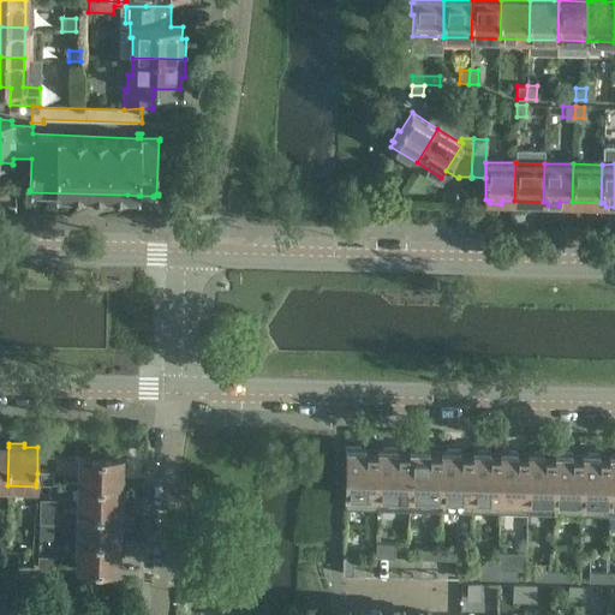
[(377,496),(378,448),(377,447),(377,451),(365,449),(365,447),(346,447),(345,508),(370,508),(378,508),(378,505),(378,497),(377,496)]
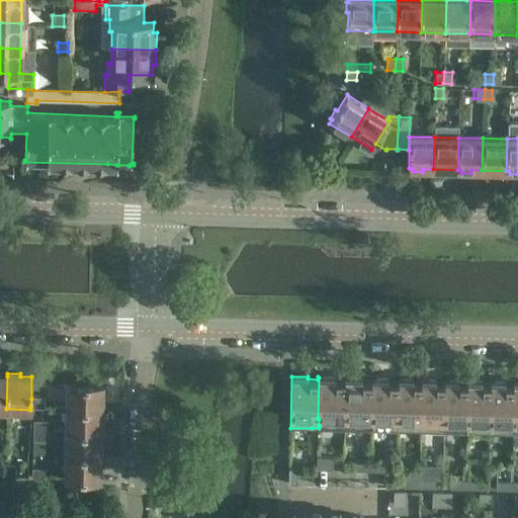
[(345,419),(346,377),(345,377),(345,379),(335,379),(335,377),(319,377),(318,418),(319,419),(345,419)]
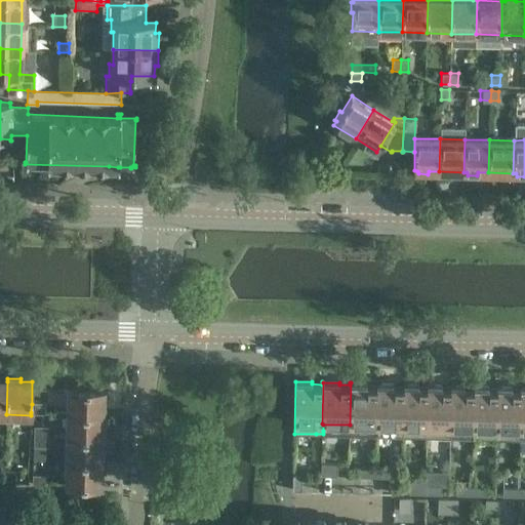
[(376,426),(377,384),(376,384),(376,386),(366,386),(366,384),(351,382),(350,425),(375,426),(376,426)]
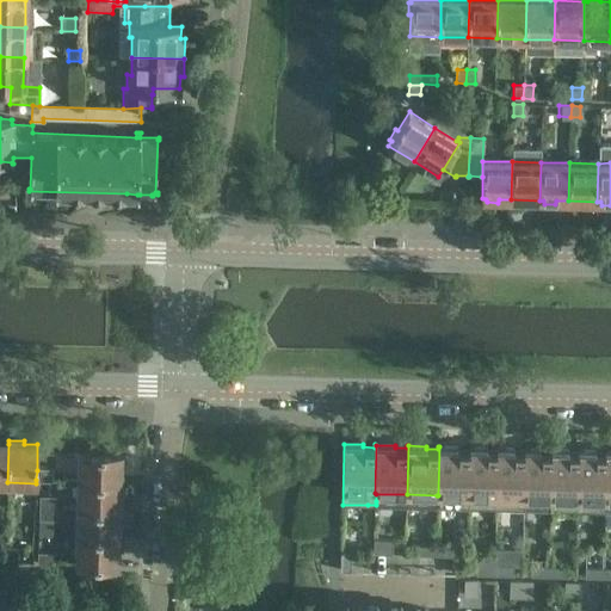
[(469,508),(470,448),(469,448),(469,450),(458,450),(458,446),(439,446),(438,495),(437,495),(437,507),(469,508)]
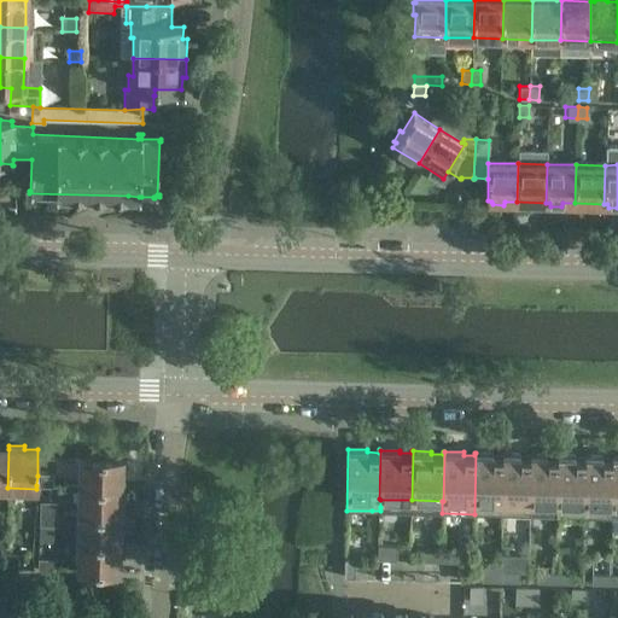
[(502,514),(503,453),(502,453),(502,455),(493,455),(493,453),(476,453),(474,514),(502,514)]
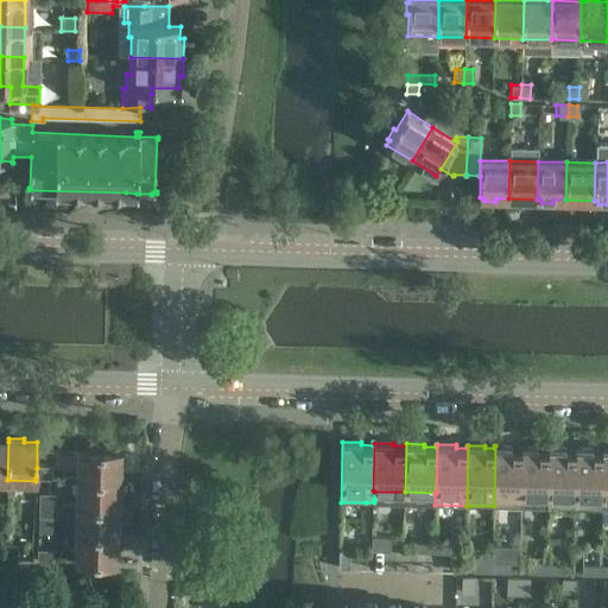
[(521,507),(523,447),(521,447),(521,449),(512,449),(512,447),(495,445),(494,506),(521,507)]
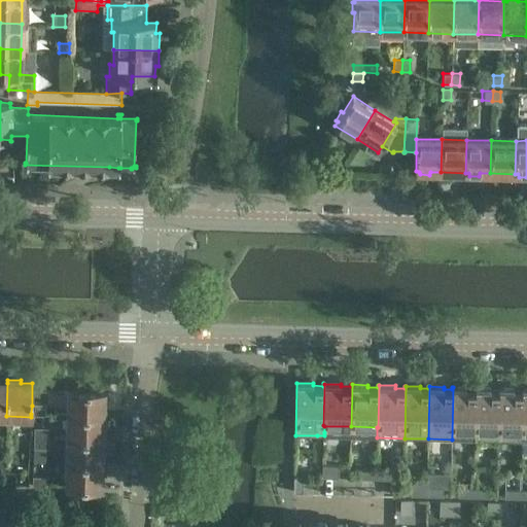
[(475,440),(477,387),(476,387),(476,390),(466,389),(466,387),(453,387),(452,440),(475,440)]
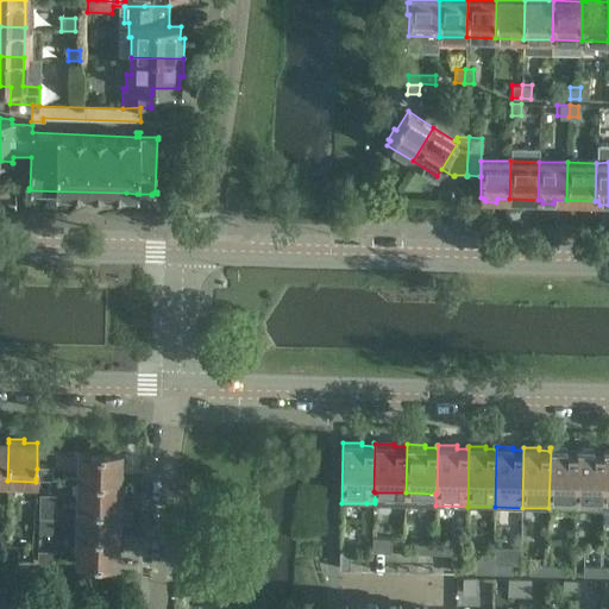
[(576,509),(578,449),(577,449),(577,451),(566,451),(566,449),(551,447),(548,508),(576,509)]
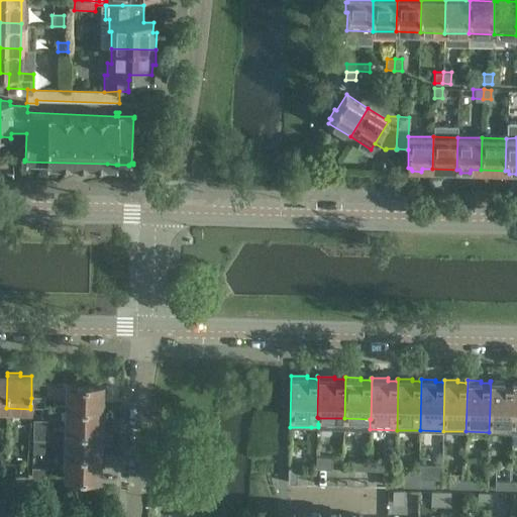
[(512,433),(513,382),(512,382),(512,384),(504,384),(504,381),(491,381),(489,432),(512,433)]
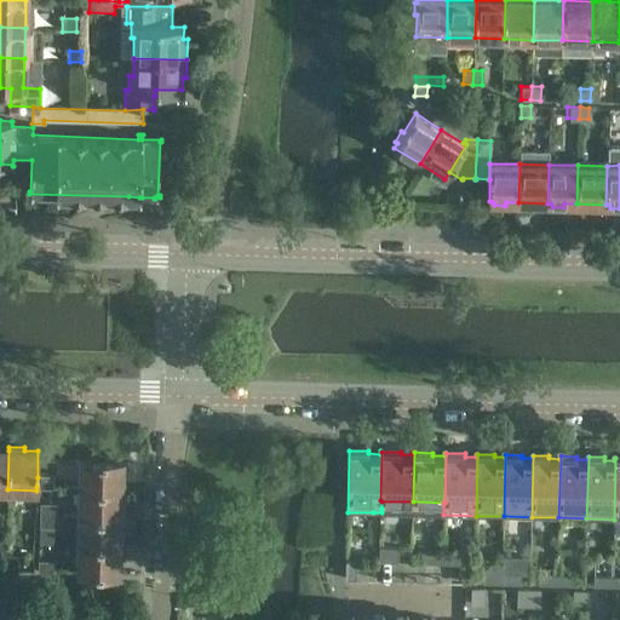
[(82,460),(81,488),(120,489),(121,477),(124,477),(125,461),(82,460)]
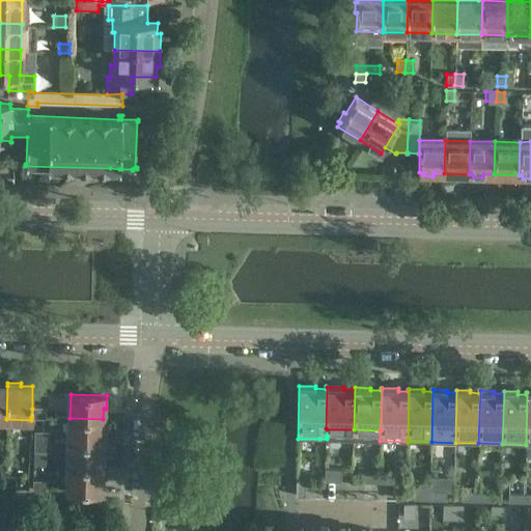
[(44,409),(32,409),(31,417),(44,418),(44,409)]
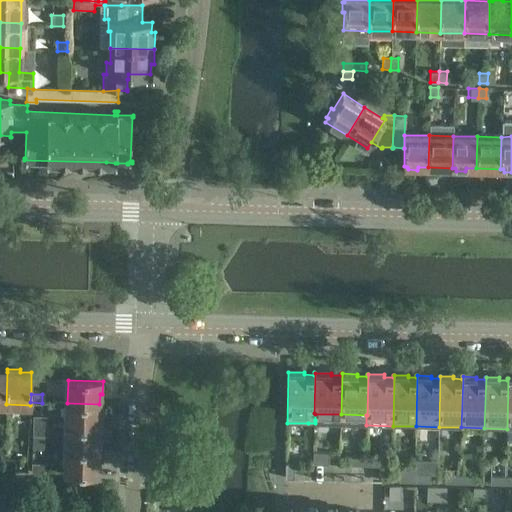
[(102,417),(102,404),(99,404),(67,403),(66,426),(99,427),(99,426),(99,416),(102,417)]
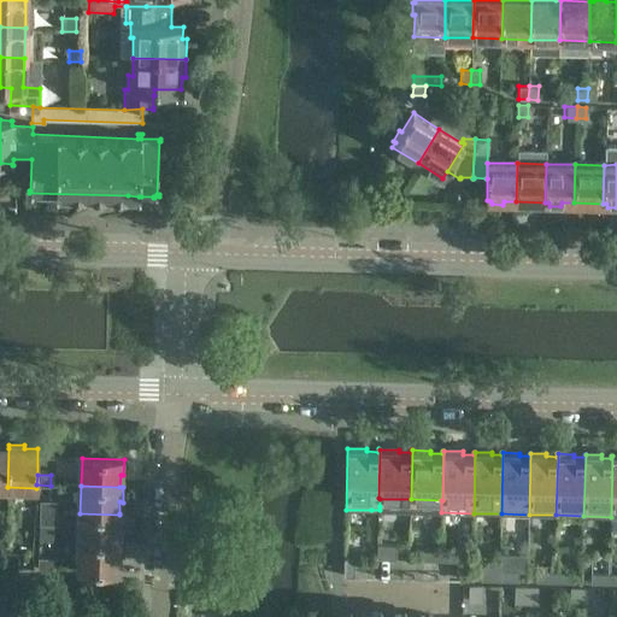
[(41,503),(41,512),(56,513),(56,503),(41,503)]
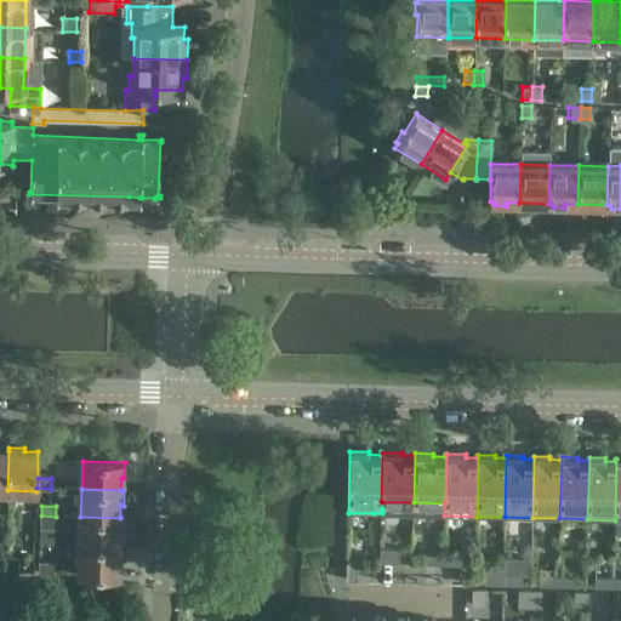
[(55,527),(56,517),(41,516),(40,527),(55,527)]
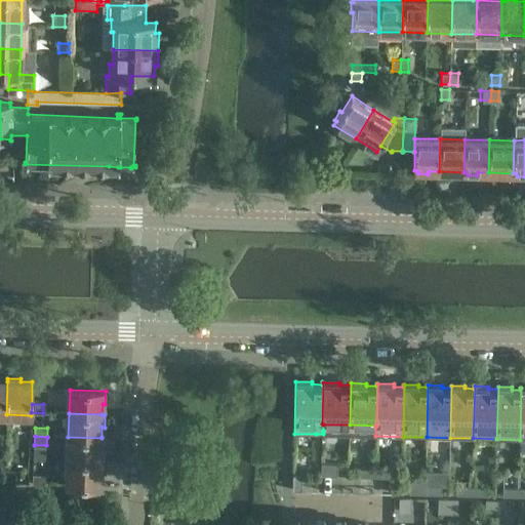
[(105,437),(102,437),(102,438),(68,437),(68,460),(101,461),(101,460),(101,450),(104,450),(105,437)]
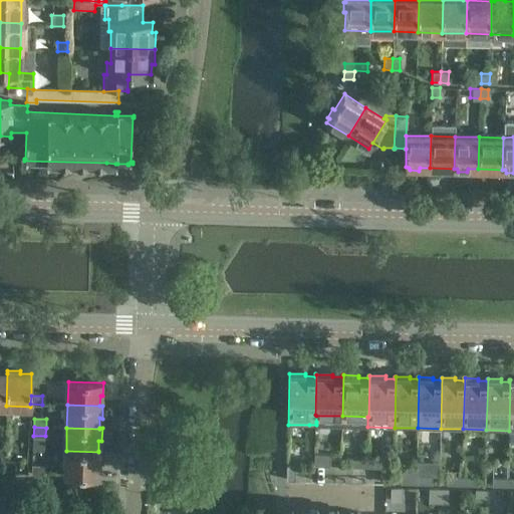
[(101,451),(98,451),(98,452),(66,451),(65,474),(97,475),(98,464),(100,464),(101,451)]
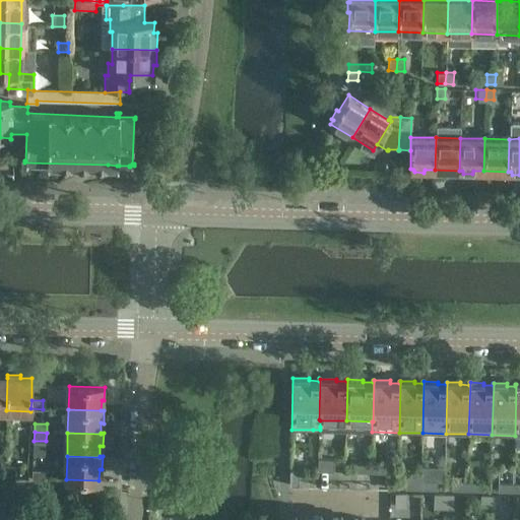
[(318,471),(334,471),(334,459),(318,459),(318,471)]
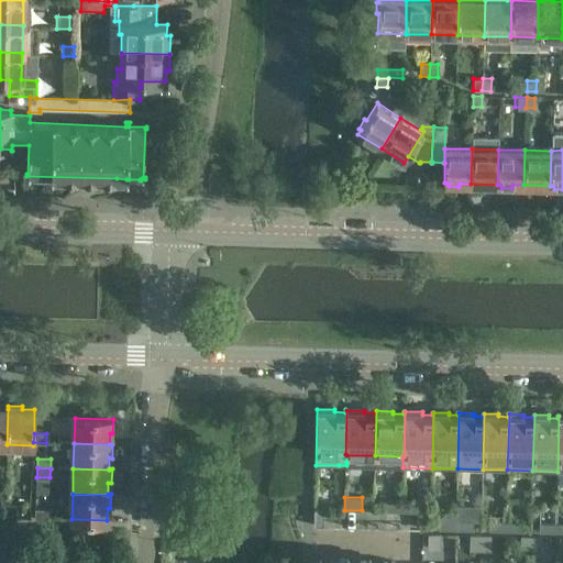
[(403,511),(403,503),(385,503),(385,511),(403,511)]
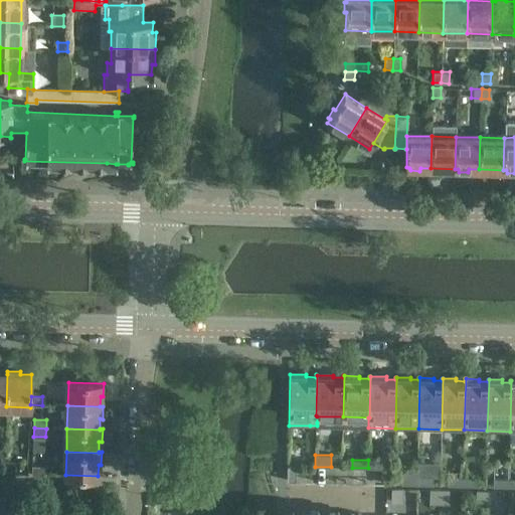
[(384,461),(368,460),(368,468),(383,469),(384,461)]
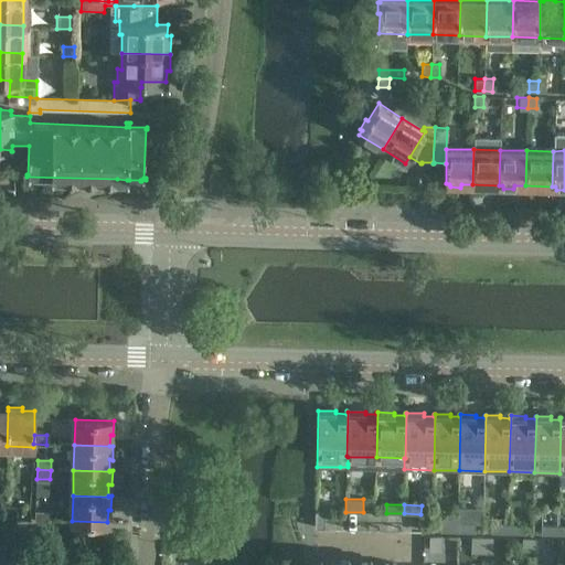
[(16,508),(6,508),(6,521),(16,521),(16,508)]
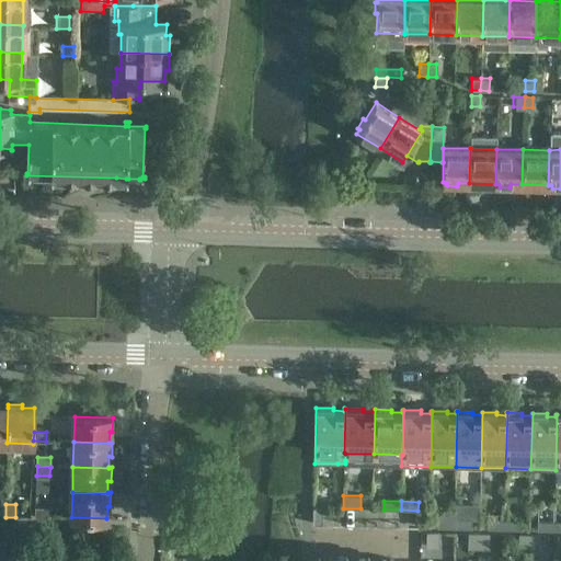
[(322,507),(313,507),(312,524),(312,525),(322,525),(322,507)]
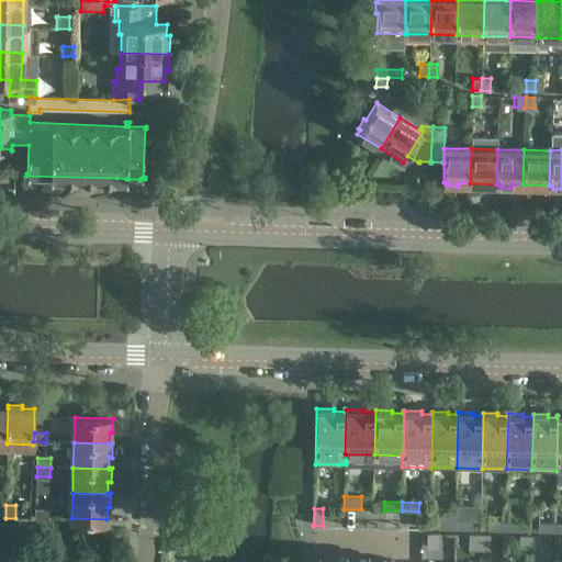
[(48,519),(48,518),(48,509),(35,509),(35,519),(48,519)]
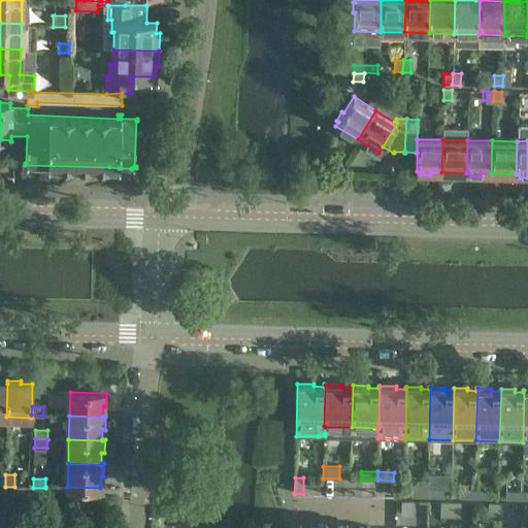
[(428,497),(428,489),(428,485),(411,484),(411,496),(428,497)]
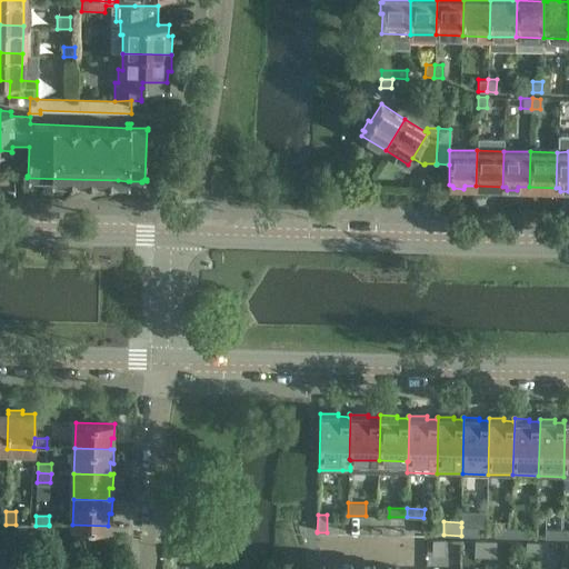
[(478,527),(461,527),(461,536),(478,536),(478,527)]
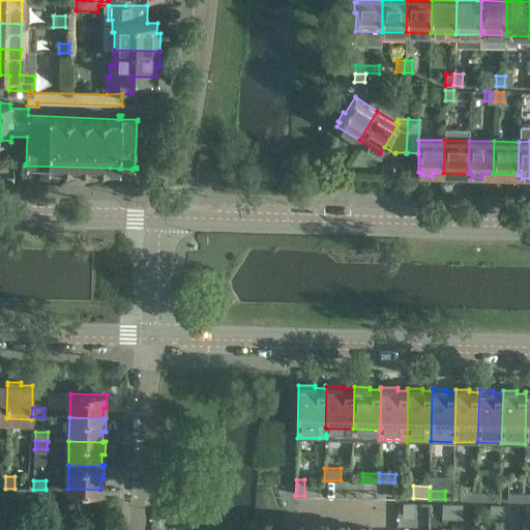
[(476,500),(476,492),(461,491),(460,499),(476,500)]
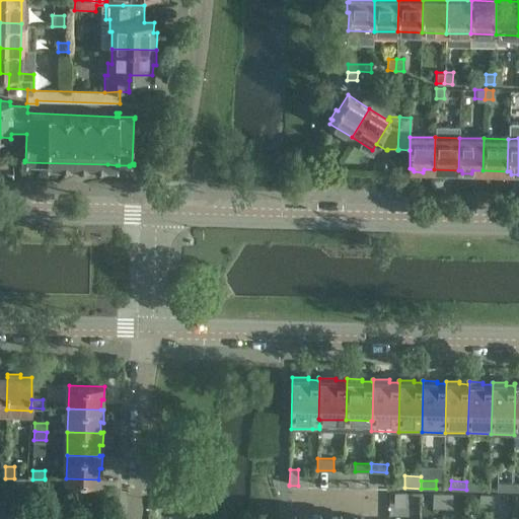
[(483,490),(483,482),(466,482),(466,490),(483,490)]
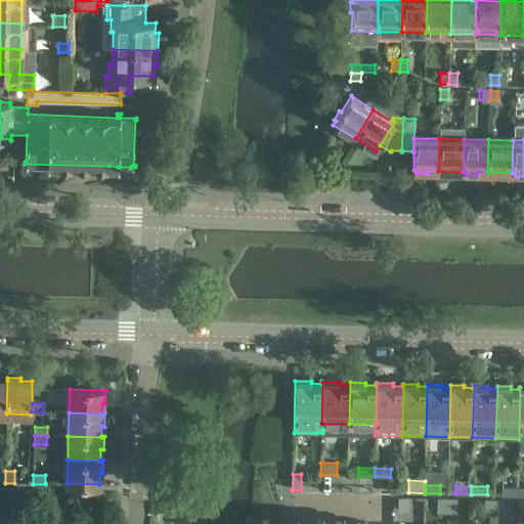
[(518,495),(518,487),(501,487),(501,495),(518,495)]
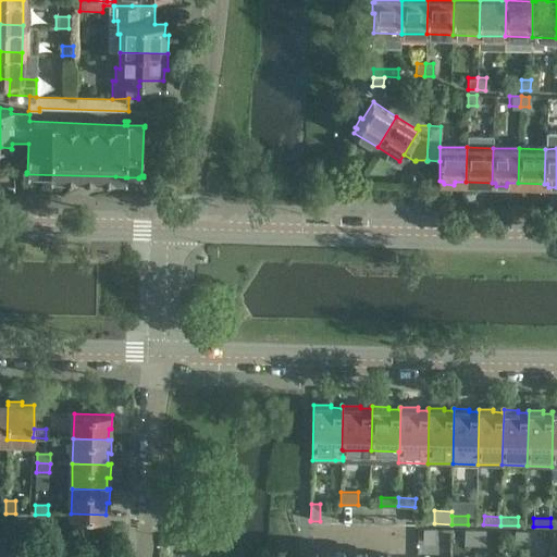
[(435,544),(435,529),(424,528),(424,543),(435,544)]
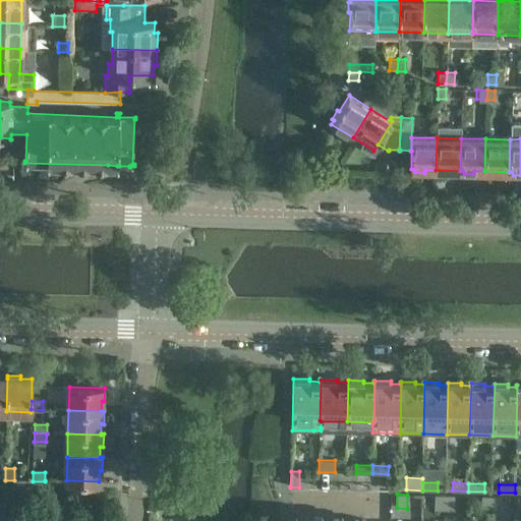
[(444,510),(445,496),(435,495),(435,509),(444,510)]
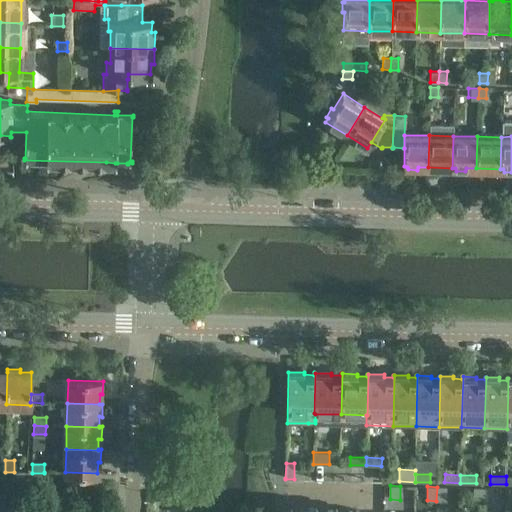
[(446,501),(446,488),(446,487),(437,487),(436,501),(446,501)]
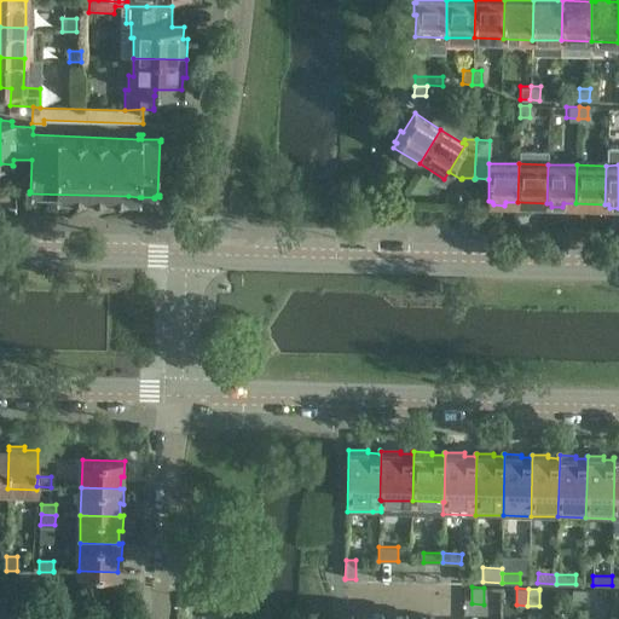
[(584,607),(584,590),(573,590),(572,607),(584,607)]
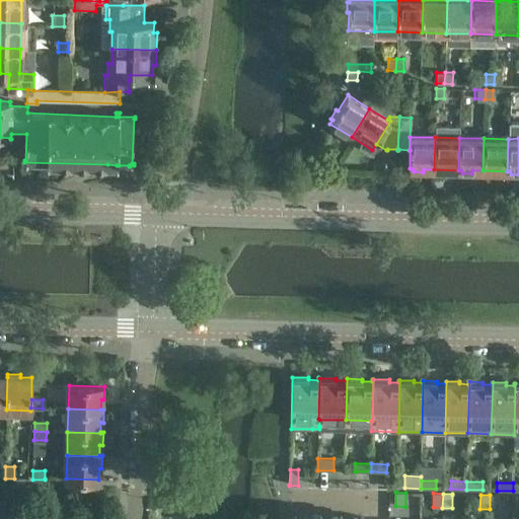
[(499,509),(499,496),(499,495),(490,495),(490,509),(499,509)]
